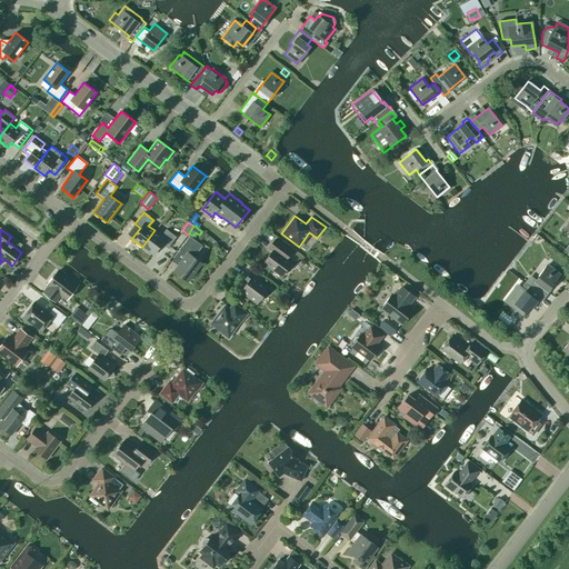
[(161,236),(155,230),(142,247),(152,256),(161,243),(168,248),(176,237),(166,229),(161,236)]
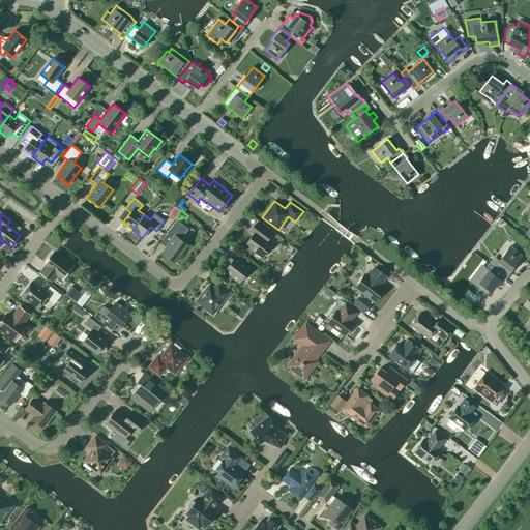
[(172,238),(162,253),(175,263),(187,245),(180,239),(188,229),(176,221),(166,234),(172,238)]
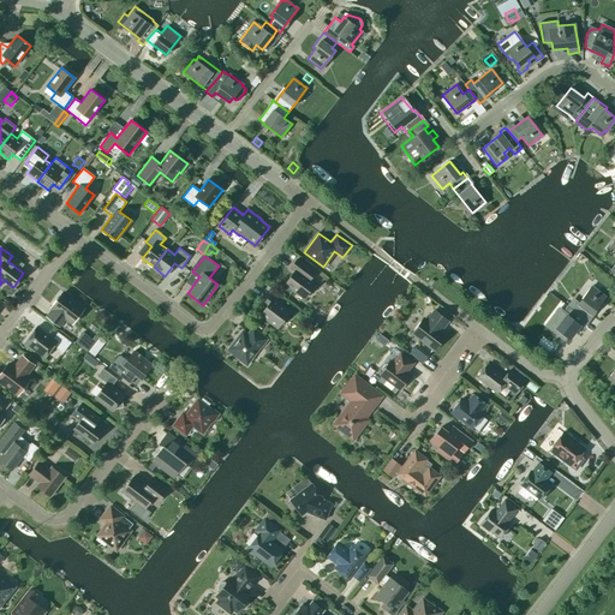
[(315,273),(297,260),(291,268),(294,270),(285,285),(303,299),(315,284),(310,279),(315,273)]
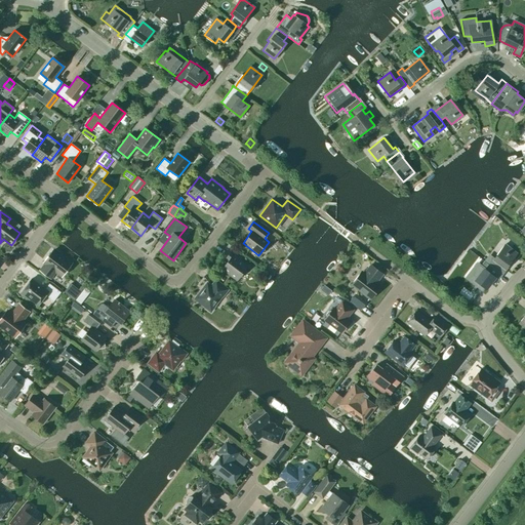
[(487,255),(484,260),(500,274),(505,269),(517,253),(505,244),(493,259),(487,255)]
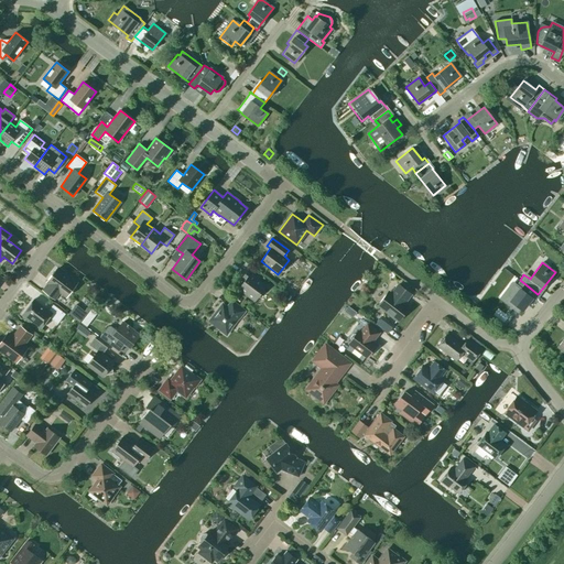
[(76,283),(57,268),(46,282),(49,283),(43,291),(54,299),(60,291),(66,296),(76,283)]
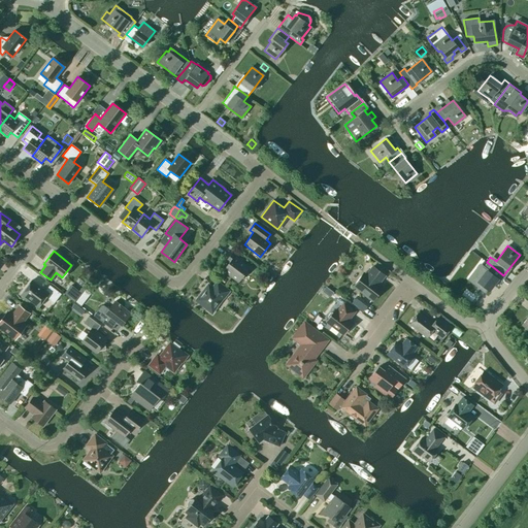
[(242,259),(232,252),(226,261),(229,263),(223,270),(238,282),(249,267),(240,261),(242,259)]
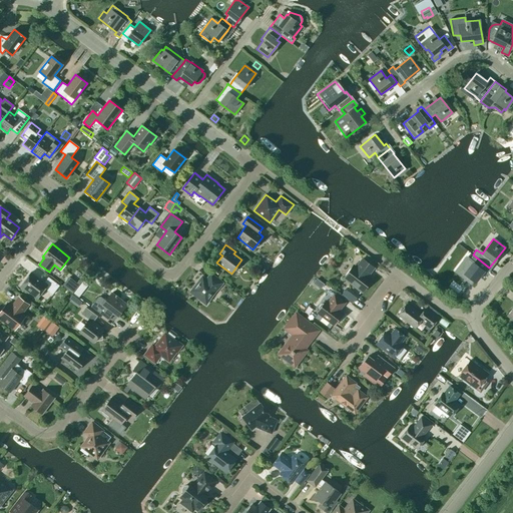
[(468,259),(459,271),(462,272),(460,275),(471,283),(473,281),(475,282),(483,271),(485,273),(486,273),(490,268),(489,268),(473,254),(469,260),(468,259)]
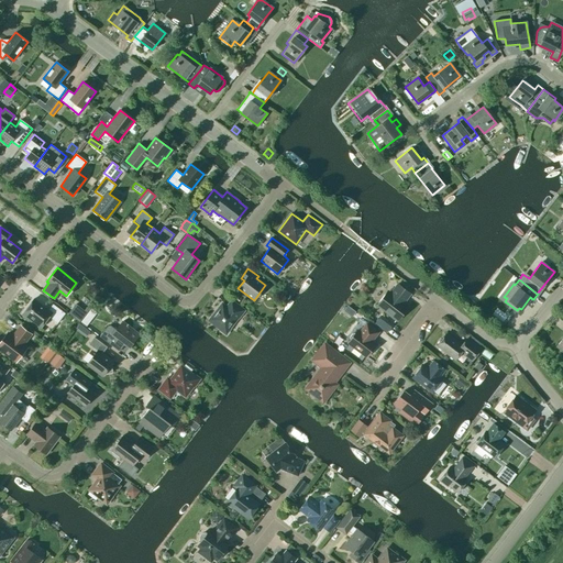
[(397,321),(408,307),(404,304),(405,300),(409,293),(397,284),(388,295),(384,296),(381,300),(381,305),(379,307),(397,321)]
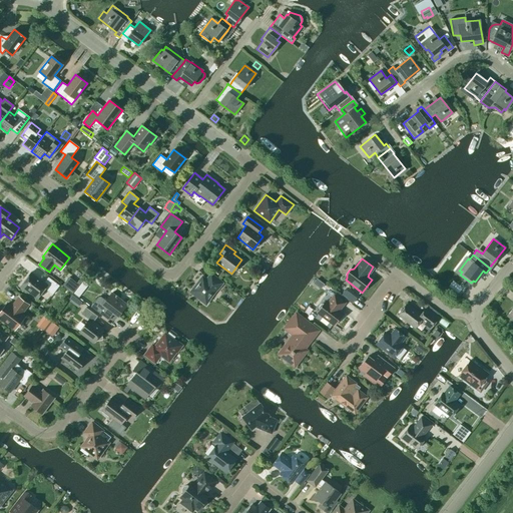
[(44,283),(30,273),(19,287),(28,293),(29,292),(37,299),(44,289),(52,295),(59,286),(48,277),(44,283)]
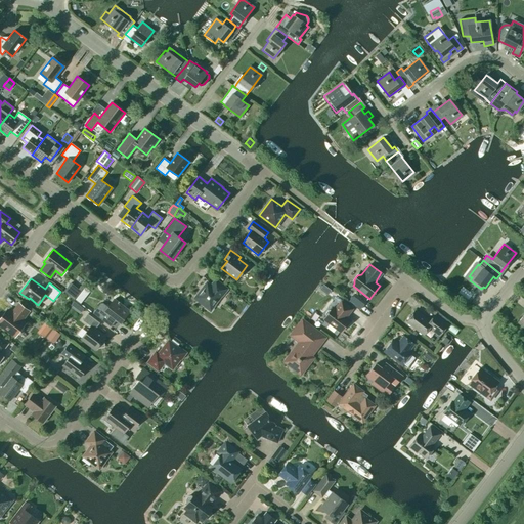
[(226,289),(215,280),(211,286),(206,282),(194,297),(205,305),(204,306),(210,310),(214,305),(212,304),(220,294),(221,295),(226,289)]
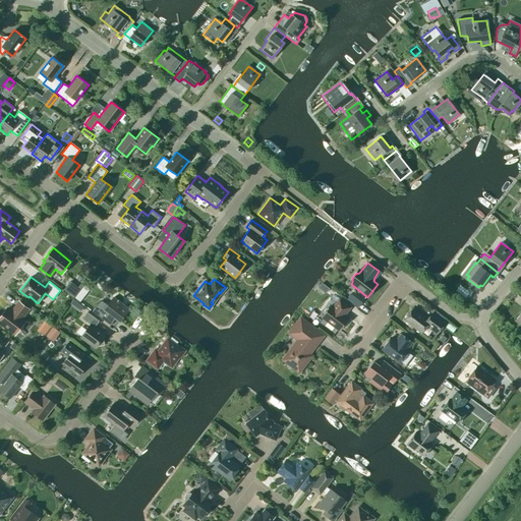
[(68,283),(63,289),(73,298),(80,289),(70,281),(68,283)]
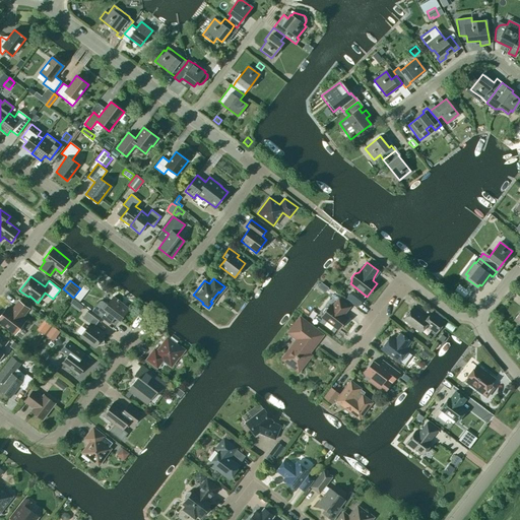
[(358,296),(351,290),(346,298),(352,303),(358,296)]
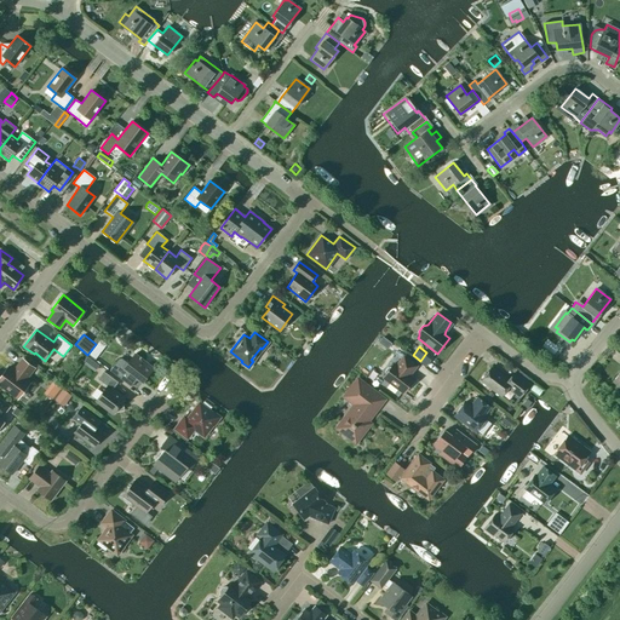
[(127,363),(121,359),(118,359),(109,371),(131,386),(137,378),(142,383),(153,368),(141,359),(142,357),(141,356),(139,357),(135,354),(127,363)]
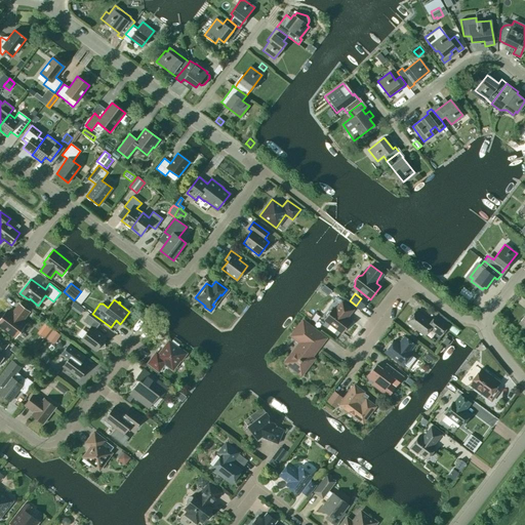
[(72,305),(70,307),(73,310),(75,308),(80,312),(81,313),(84,310),(76,304),(74,301),(73,303),(73,304),(72,305)]
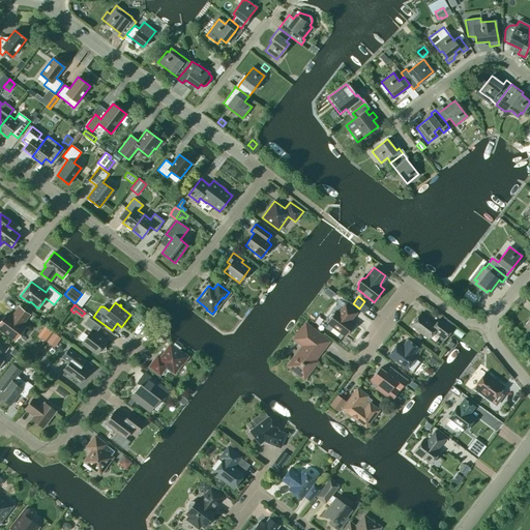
[(345,335),(353,324),(349,321),(355,313),(345,304),(339,313),(336,311),(334,314),(331,314),(330,316),(329,318),(329,320),(327,322),(345,335)]
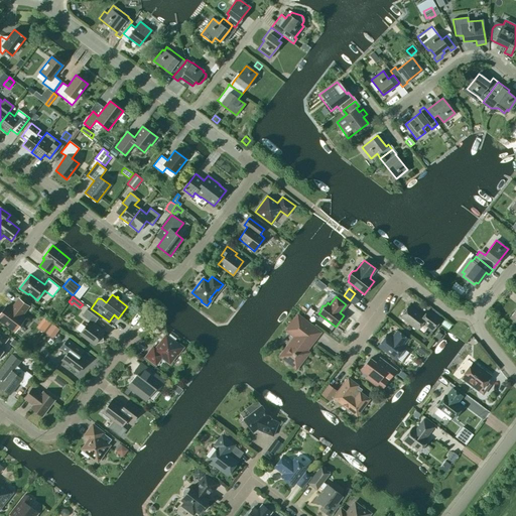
[(27,306),(18,299),(11,309),(7,305),(0,313),(0,319),(14,332),(24,318),(20,315),(27,306)]
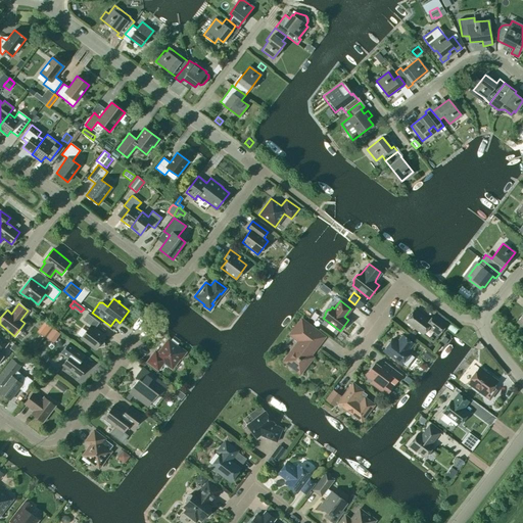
[(406,321),(423,334),(428,327),(438,335),(446,324),(433,315),(428,321),(414,310),(406,321)]
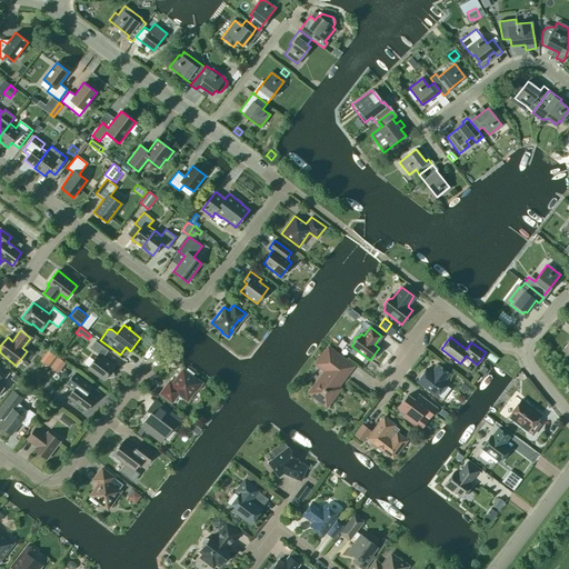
[(475,341),(473,342),(483,350),(486,347),(476,339),(475,341)]
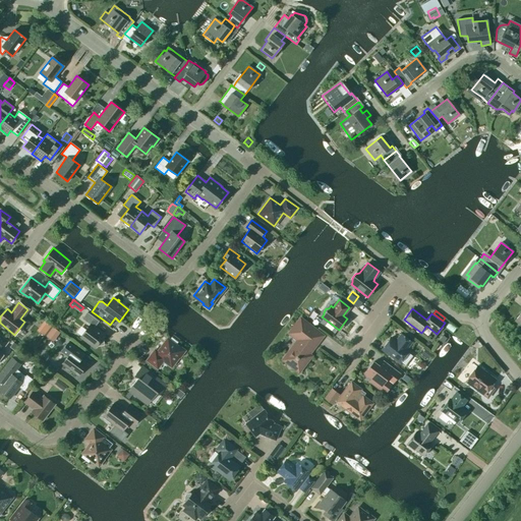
[(82,319),(90,324),(80,337),(95,348),(97,345),(100,345),(100,342),(101,342),(100,339),(99,340),(99,338),(100,337),(102,338),(105,335),(94,327),(98,321),(87,312),(82,319)]
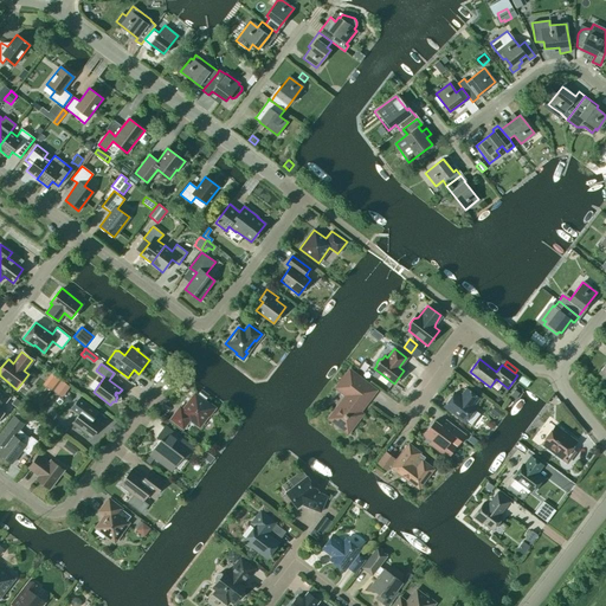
[(374,391),(349,371),(336,387),(350,398),(342,408),(339,406),(329,418),(347,432),(361,414),(359,412),(374,391)]
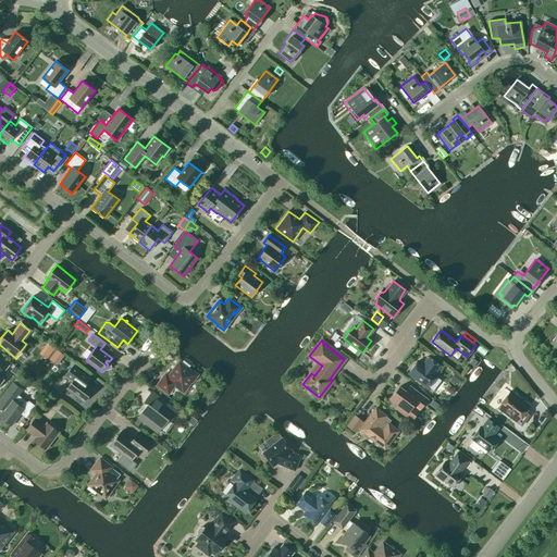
[(52,355),(49,359),(57,366),(64,356),(56,349),(52,355)]
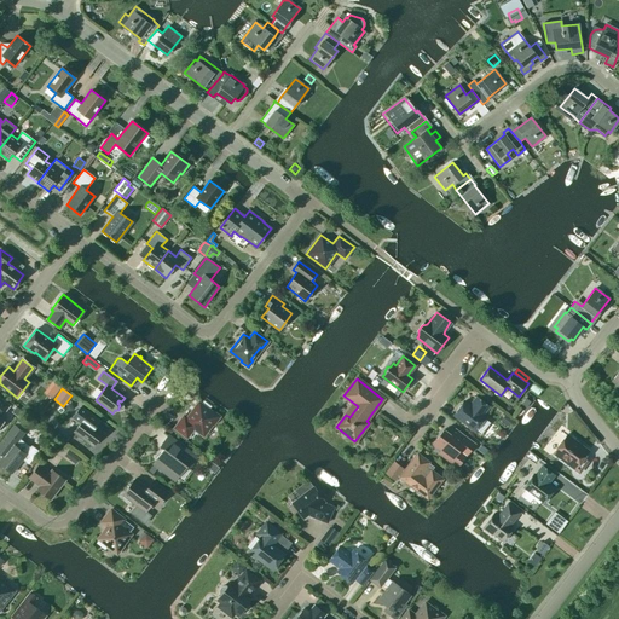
[(219,417),(214,412),(213,414),(208,410),(213,404),(206,398),(201,404),(198,403),(186,418),(184,416),(174,428),(186,437),(194,428),(203,435),(212,424),(213,424),(219,417)]
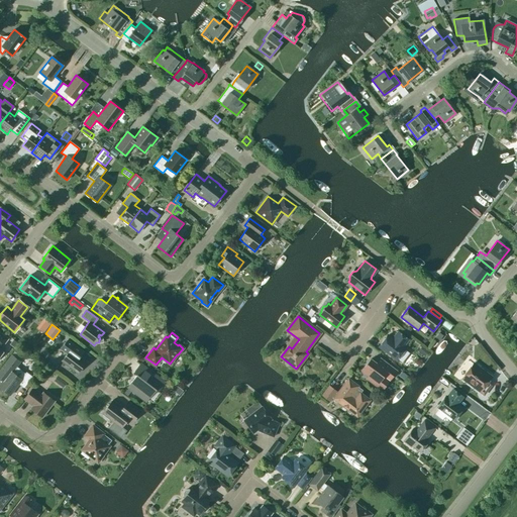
[(388,335),(379,346),(397,359),(401,363),(409,352),(405,349),(405,348),(402,346),(408,339),(398,332),(393,339),(388,335)]
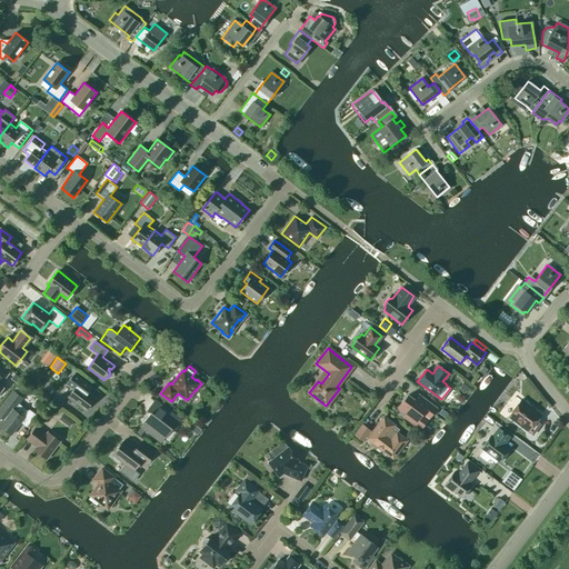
[(15,373),(10,379),(11,379),(16,383),(20,378),(16,373),(15,373)]
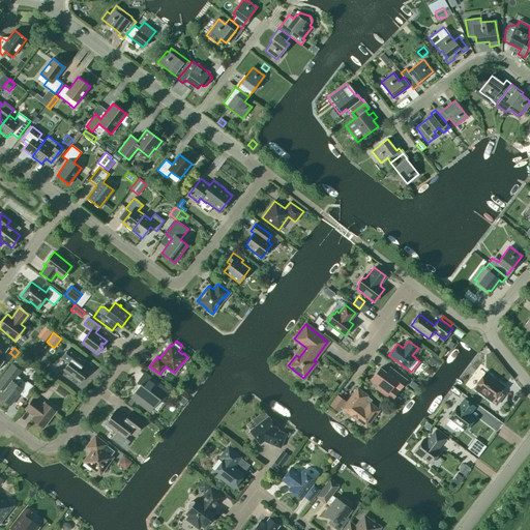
[(64,355),(62,357),(69,362),(63,371),(79,382),(89,370),(82,365),(86,360),(80,356),(69,348),(64,355)]
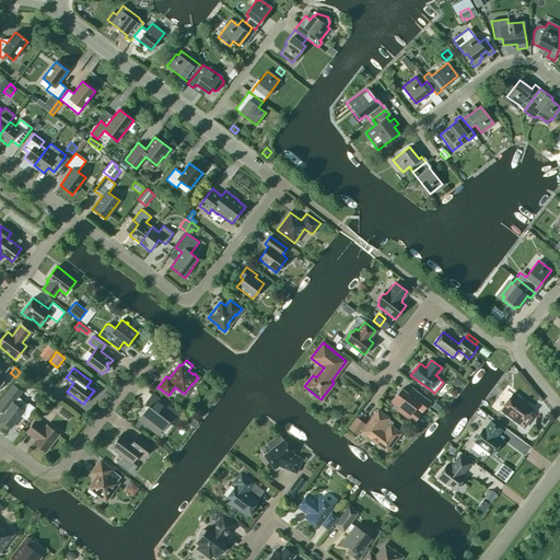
[(464,380),(456,375),(453,381),(459,386),(464,380)]
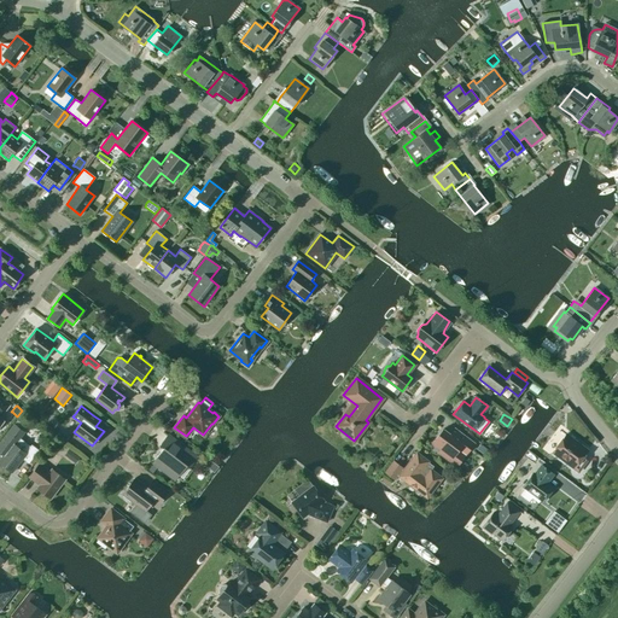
[(586,429),(571,418),(569,421),(570,426),(575,430),(573,433),(577,436),(582,435),(586,429)]
